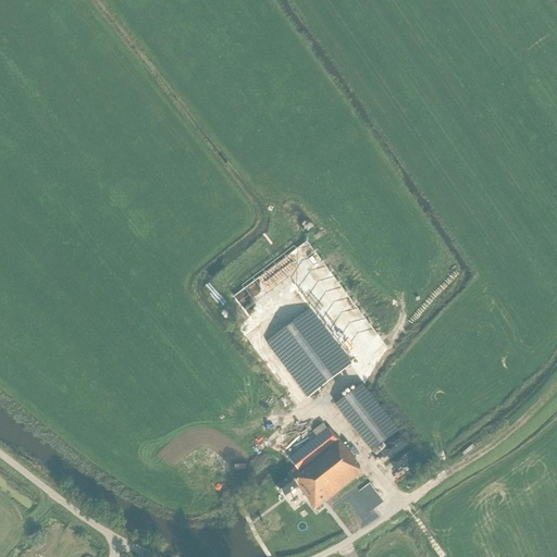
[(307,398),(350,364),(310,310),(265,344),(307,398)]
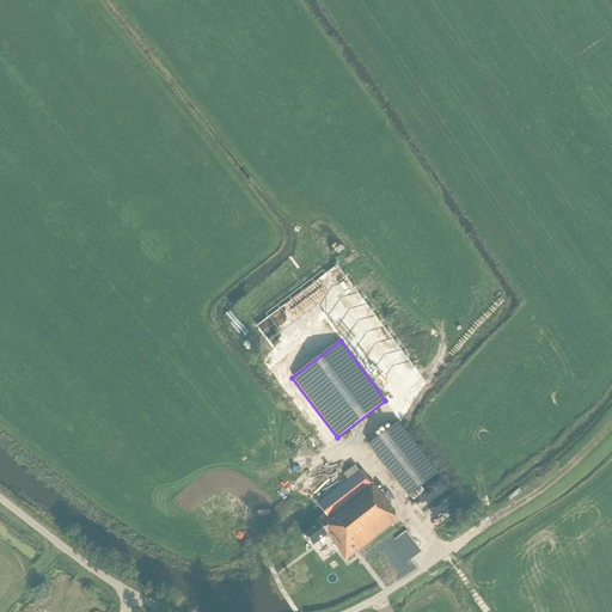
[(409,496),(436,472),(397,423),(368,446),(409,496)]
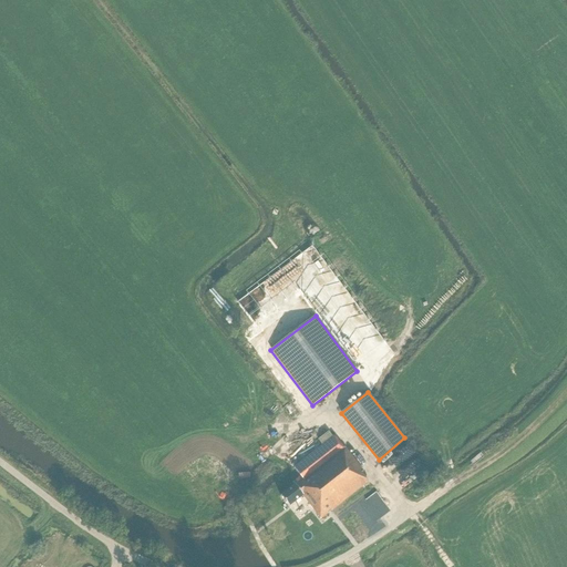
[(295,486),(280,497),(290,511),(306,498),(321,518),(368,482),(361,473),(363,472),(344,446),(343,447),(333,436),(332,437),(328,432),(318,440),(322,445),(294,468),(300,476),(292,483),(295,486)]
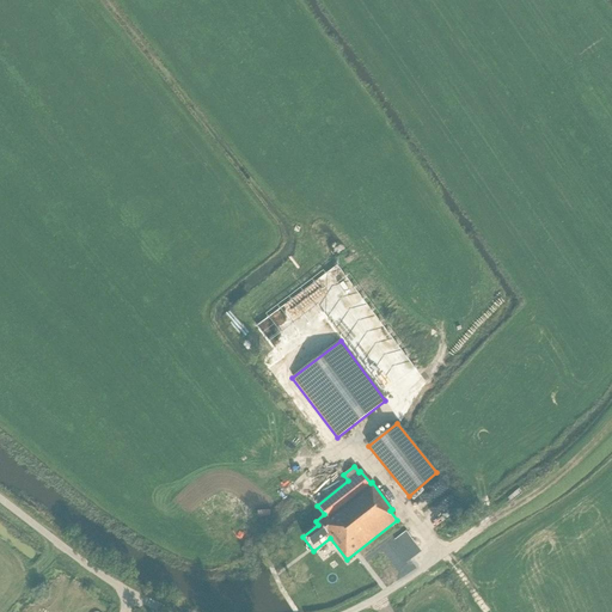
[(407,531),(396,540),(411,558),(422,550),(407,531)]
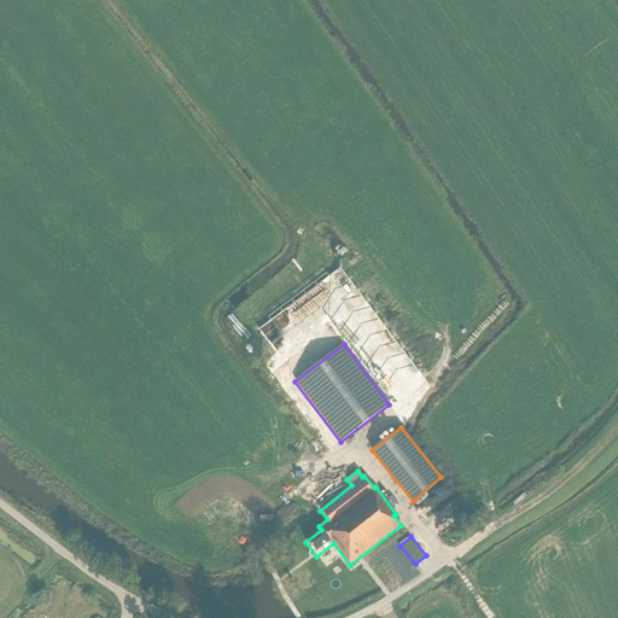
[(367,586),(374,579),(380,576),(372,564),(359,575),(367,586)]
